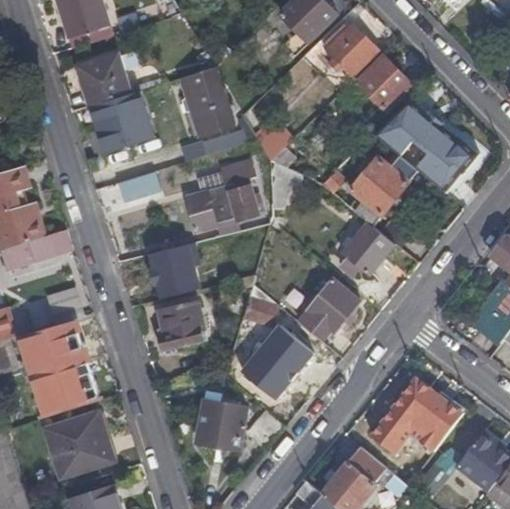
[(107,25),(99,0),(56,0),(68,37),(107,25)]
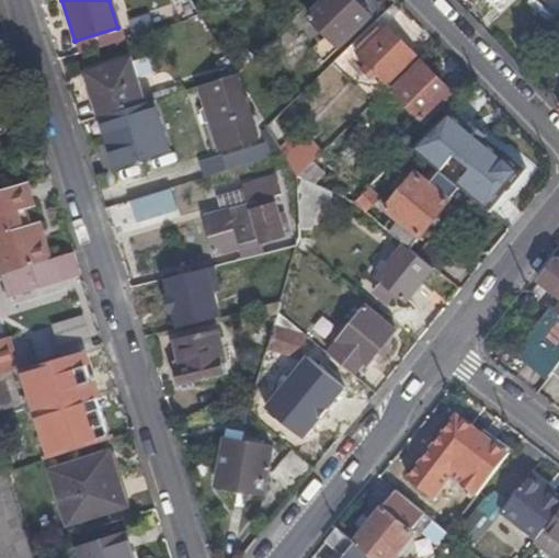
[(319,0),(306,13),(337,44),(368,14),(354,0),(319,0)]
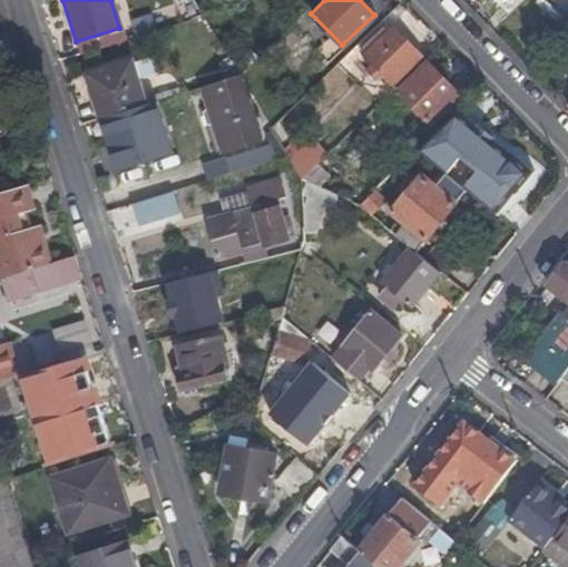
[(375,79),(381,74),(390,81),(419,55),(391,25),(379,37),(374,32),(359,49),(370,61),(364,67),(375,79)]
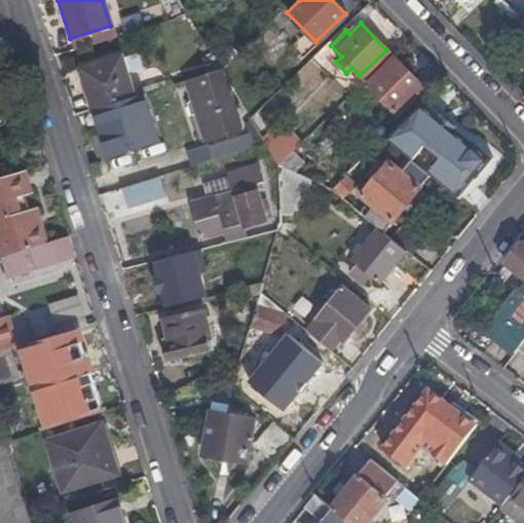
[(79,68),(91,109),(135,96),(120,53),(79,68)]
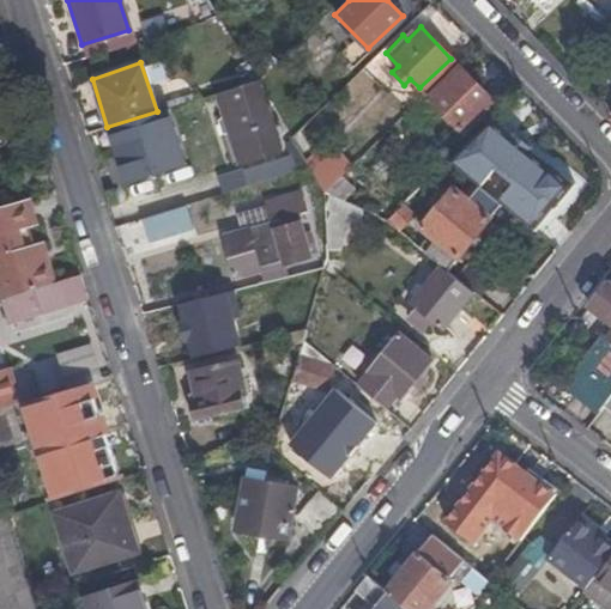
[(491,99),(458,64),(425,96),(459,131),(491,99)]
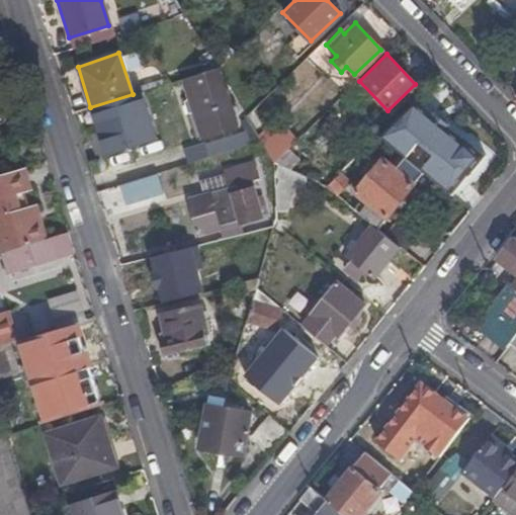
[(212,75),(221,72),(218,67),(217,66),(210,69),(212,75)]
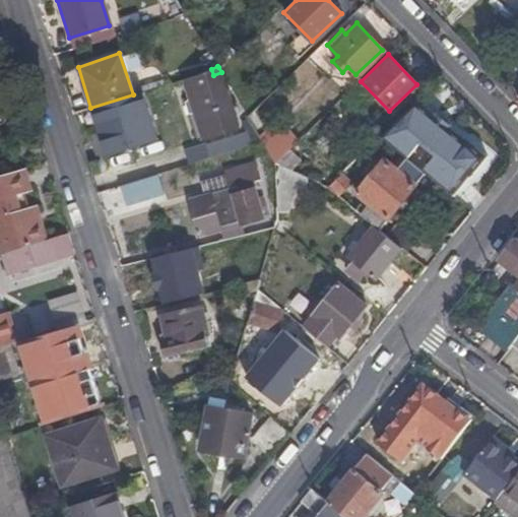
[(210,84),(206,70),(185,77),(203,136),(237,125),(221,80),(210,84)]
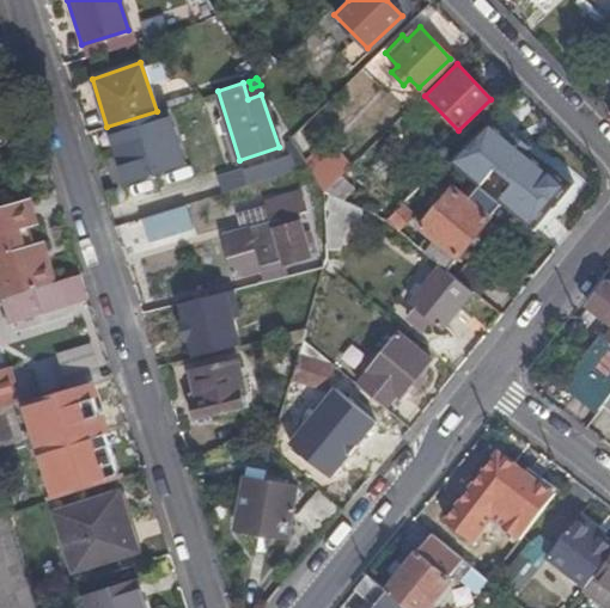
[(157,111),(107,127),(123,182),(184,163),(168,108),(157,111)]
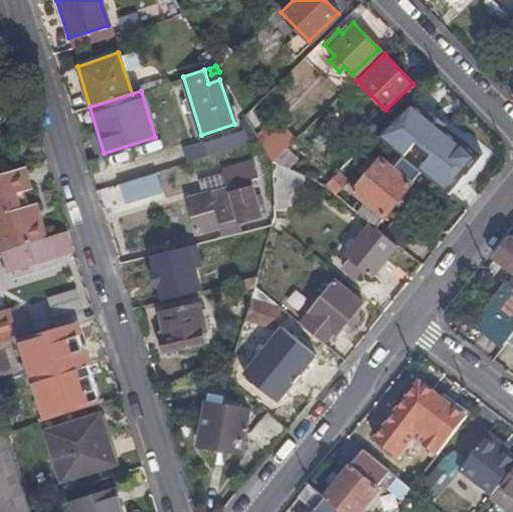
[(409,99),(374,134),(400,155),(418,170),(446,192),(477,150),(409,99)]
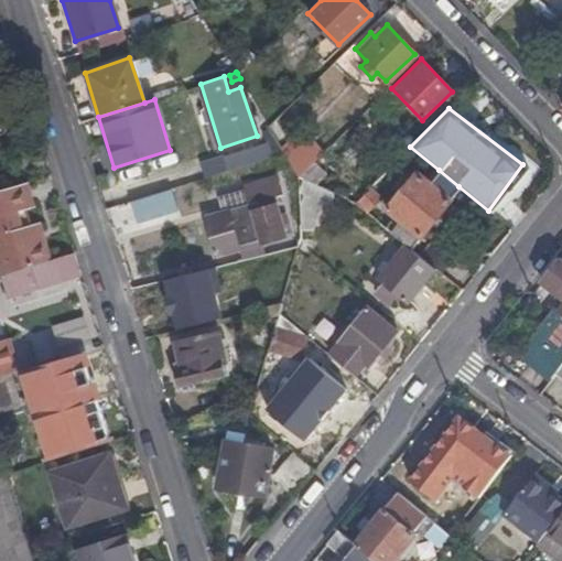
[(283,150),(284,152),(293,147),(278,120),(269,126),(283,150)]
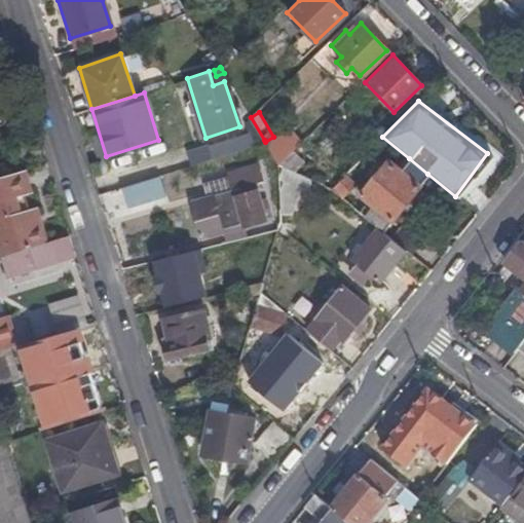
[(292,150),(303,139),(291,127),(276,143),(288,154),(292,150)]
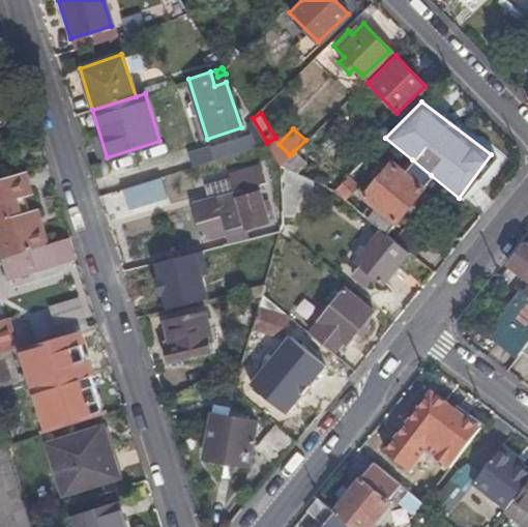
[(186,152),(192,166),(212,158),(208,145),(186,152)]
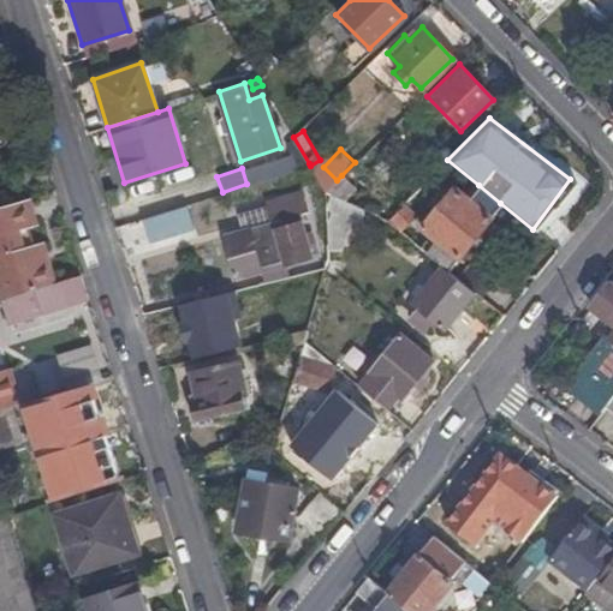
[(326,192),(341,199),(353,187),(341,175),(337,180),(326,191),(326,192)]
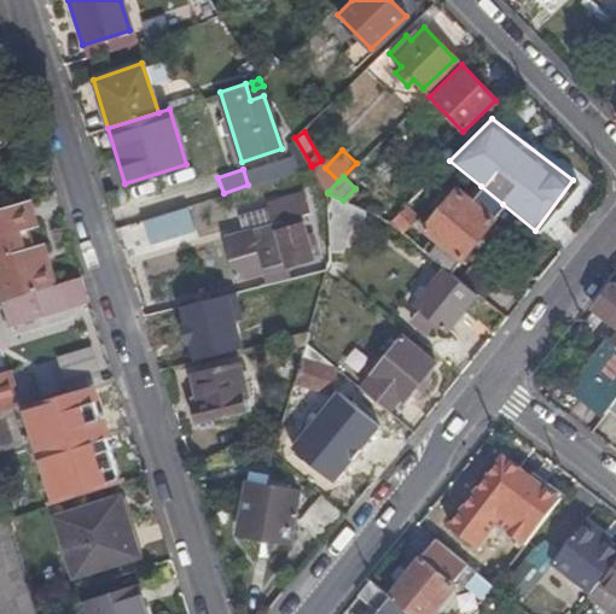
[(449,270),(503,204),(481,186),(471,198),(454,186),(445,198),(441,194),(436,200),(440,204),(422,228),(439,241),(434,247),(429,241),(423,249),(443,265),(449,270)]
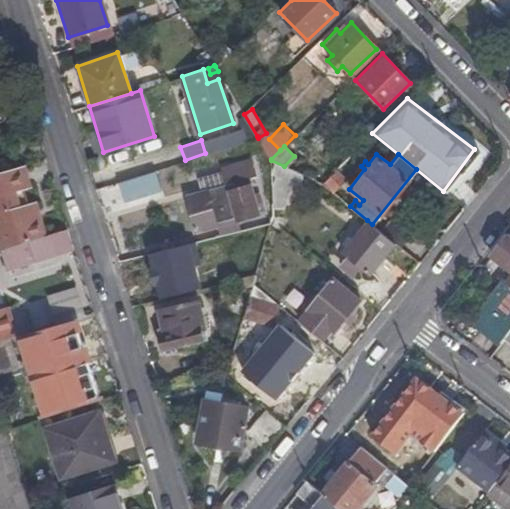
[(230,189),(250,183),(258,182),(251,158),(222,165),(223,169),(226,184),(228,183),(230,189)]
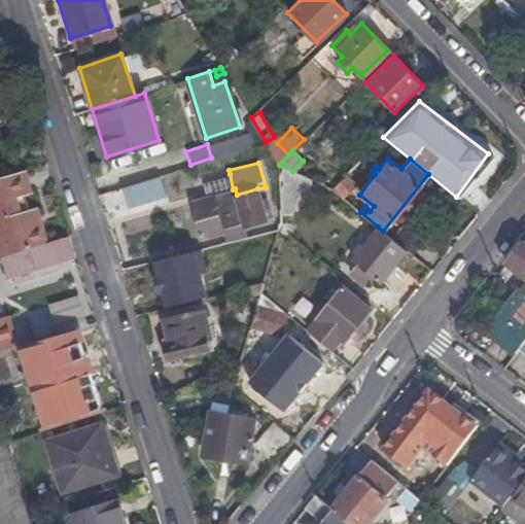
[(315,187),(317,182),(292,171),(279,165),(279,212),(290,212),(300,188),(307,190),(310,185),(315,187)]
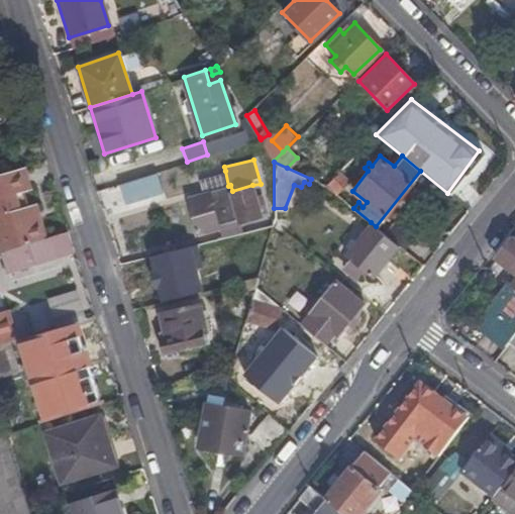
[(20,169),(0,174),(0,185),(23,179),(20,169)]
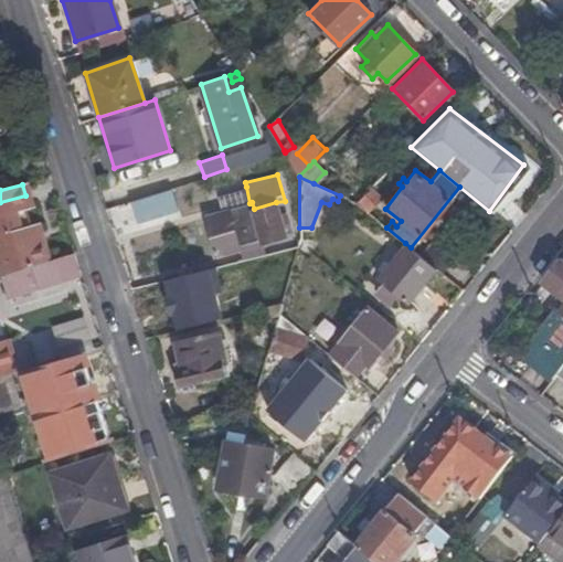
[(222,211),(250,203),(246,187),(218,195),(222,211)]
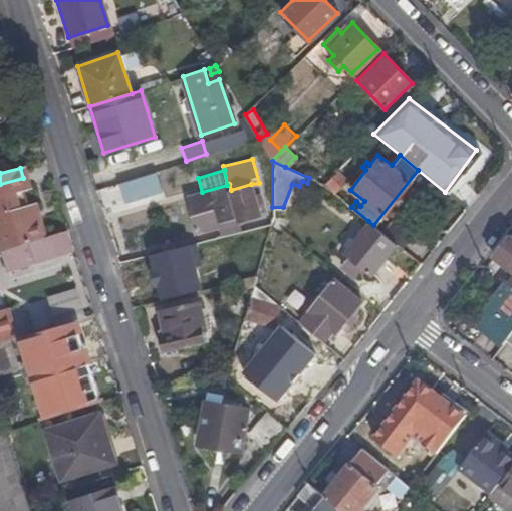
[(322,184),(331,191),(344,179),(335,171),(322,184)]
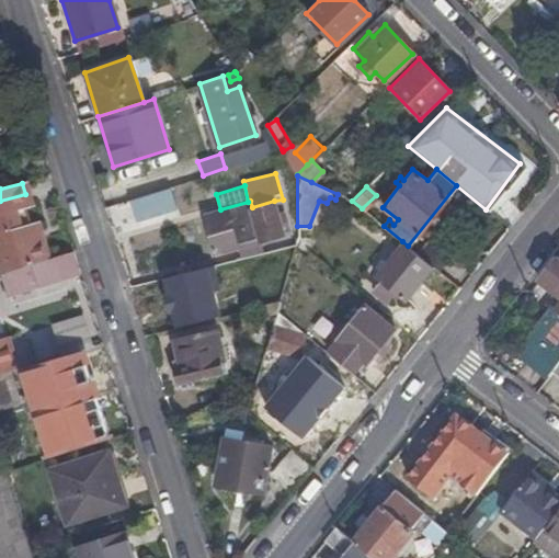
[(25,194),(0,201),(0,274),(2,274),(34,264),(49,260),(37,221),(27,225),(23,208),(30,207),(25,194)]
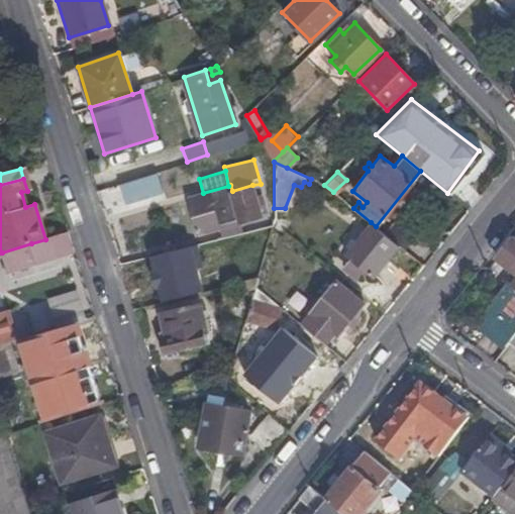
[(261,214),(252,185),(232,191),(230,185),(228,186),(203,193),(188,197),(197,232),(219,226),(218,222),(237,216),(239,220),(261,214)]
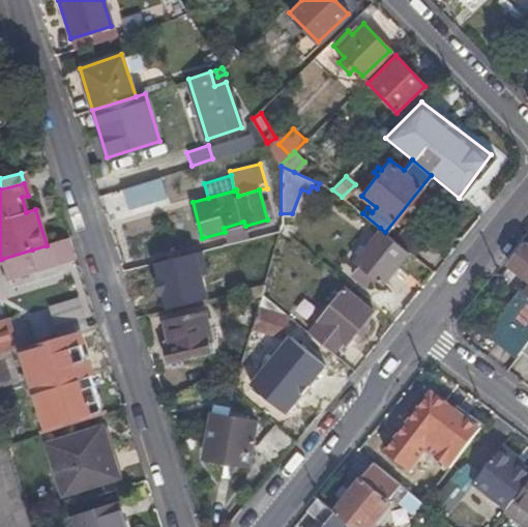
[(381,284),(408,252),(385,232),(380,228),(364,246),(359,253),(353,260),(359,265),(352,273),(365,284),(372,275),(381,284)]
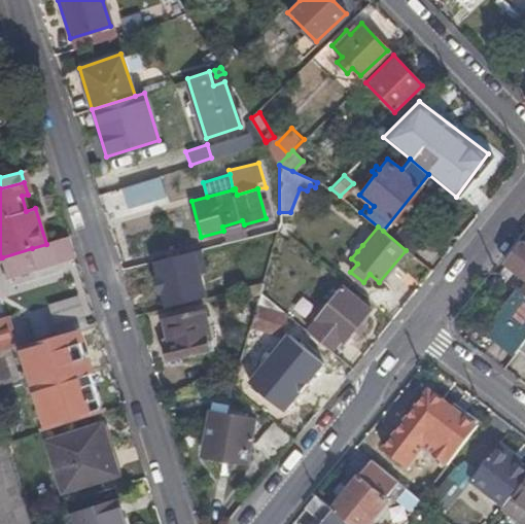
[(38,268),(77,256),(71,237),(46,244),(32,248),(38,268)]
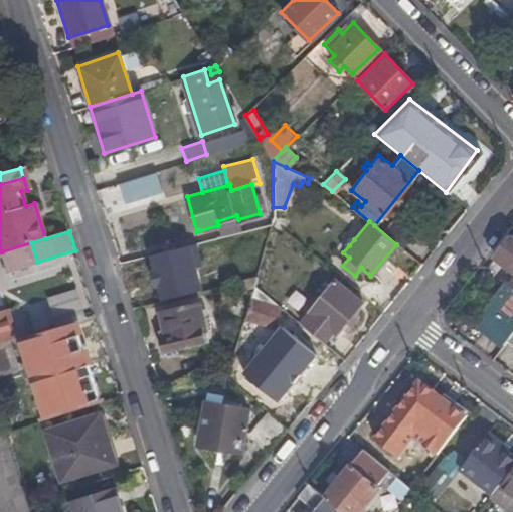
[(512,285),(481,325),(503,342),(512,328),(512,236),(509,233),(491,254),(512,271),(512,285)]
